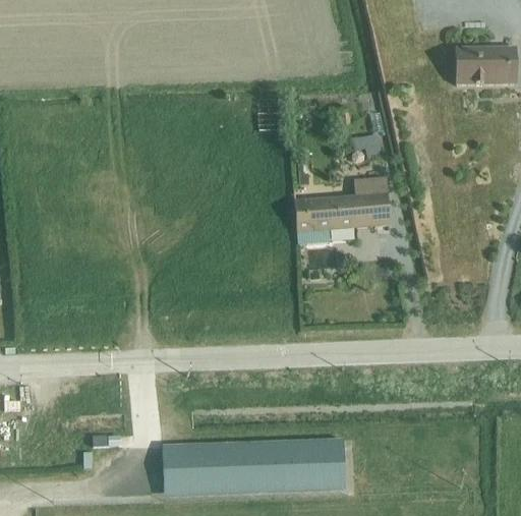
[(516,45),(456,45),(456,83),(517,83),(516,45)]
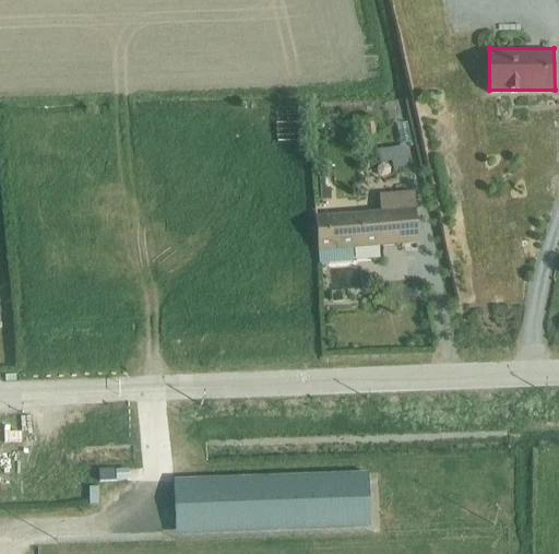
[(300,103),(275,104),(277,139),(304,138),(300,103)]
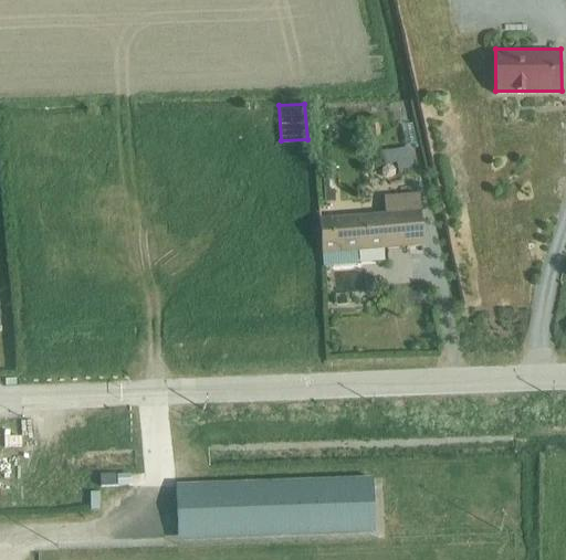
[(410,144),(381,149),(385,161),(396,160),(399,173),(417,170),(410,144)]
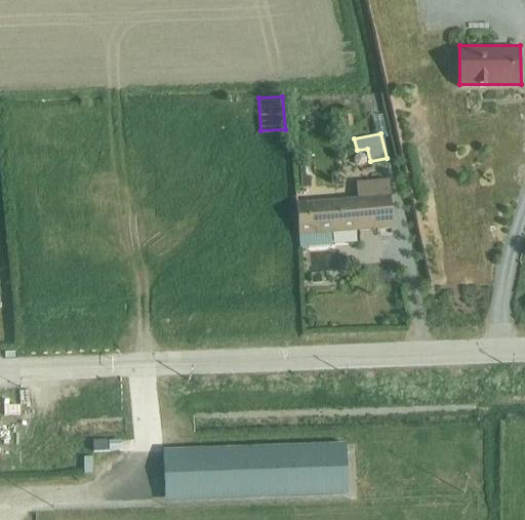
[(358,195),(391,192),(390,177),(357,180),(358,195)]
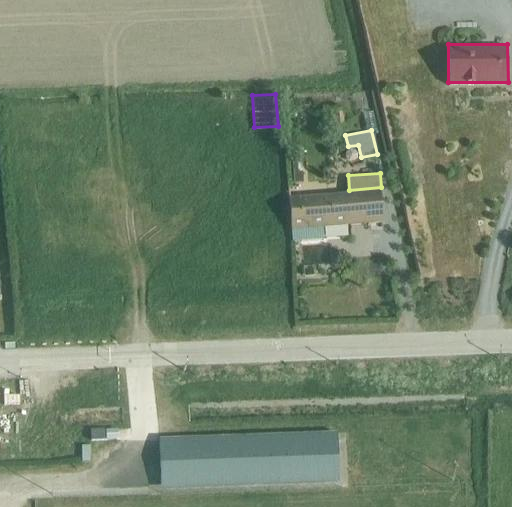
[(381,187),(349,190),(289,195),(292,237),(322,235),(322,224),(383,220),(381,187)]
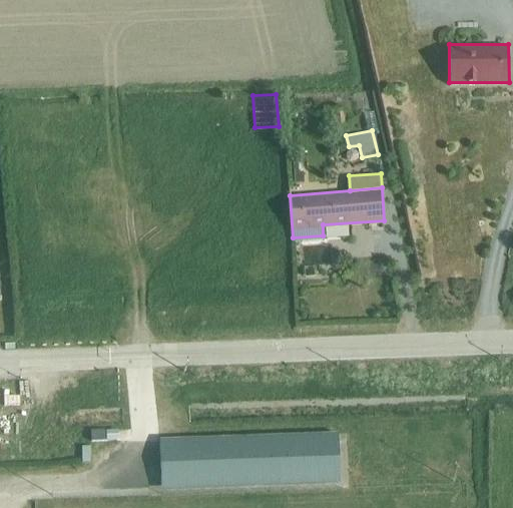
[(338,431),(160,437),(161,488),(340,482),(338,431)]
